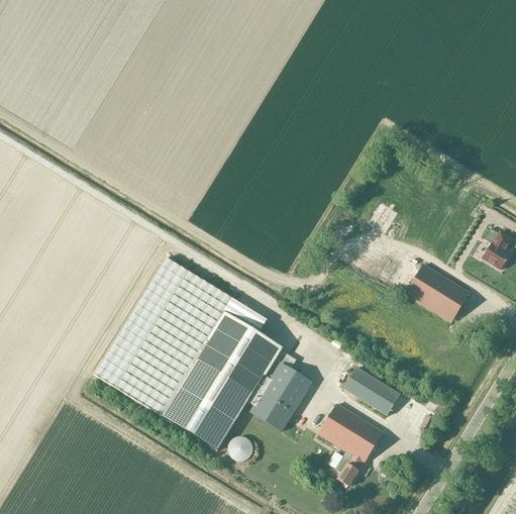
[(501,269),(510,253),(505,249),(512,237),(500,230),(499,232),(490,227),(484,238),(491,242),(483,258),(501,269)]
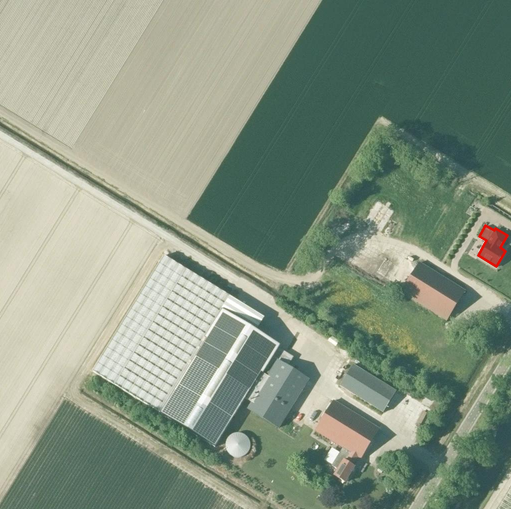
[(245,397),(251,401),(267,374),(277,359),(286,365),(292,355),(276,345),(254,331),(263,315),(163,254),(92,369),(215,444),(229,422),(245,397)]
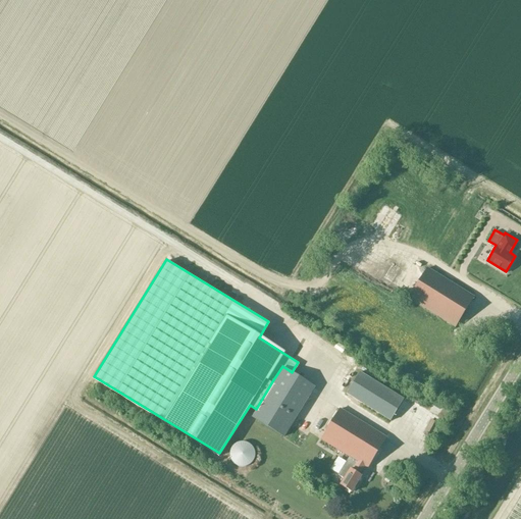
[(455,325),(473,295),(427,265),(408,296),(455,325)]
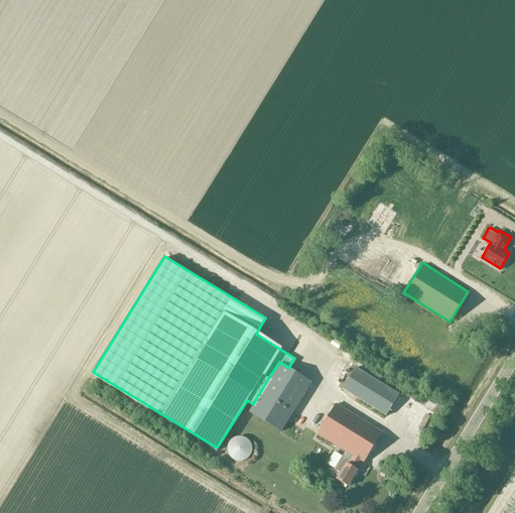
[(269,377),(253,404),(249,410),(281,429),(310,381),(288,368),(279,362),(269,377)]
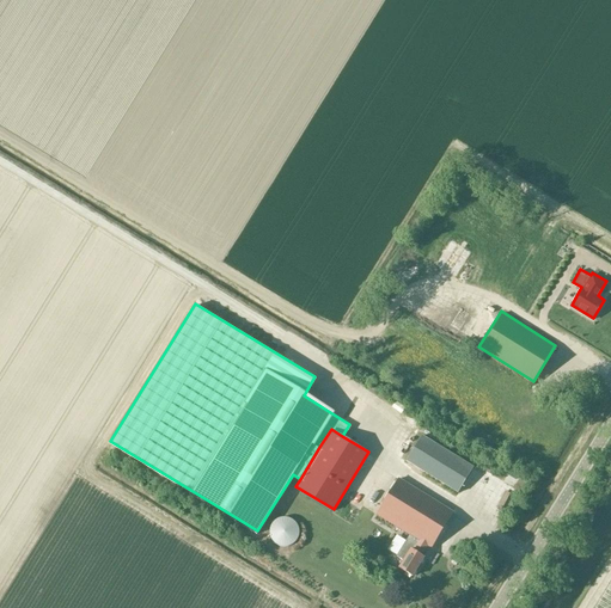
[(457,490),(474,465),(421,433),(405,458),(457,490)]
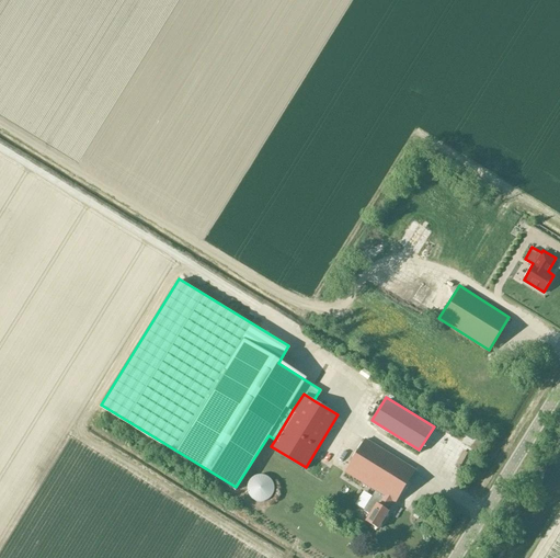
[(395,501),(415,467),(365,436),(345,469),(375,488),(363,508),(369,512),(365,519),(378,526),(388,510),(386,508),(391,499),(395,501)]
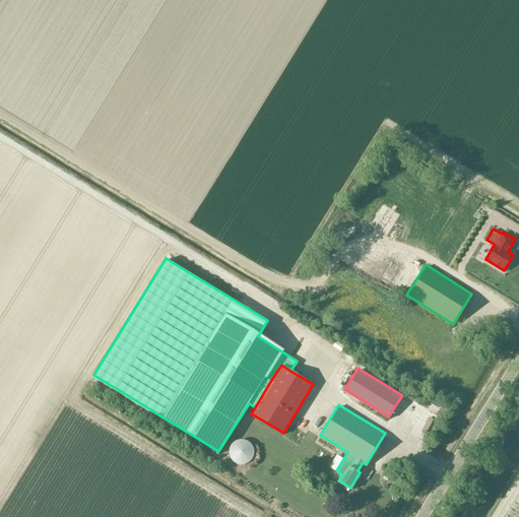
[(233,442),(231,445),(230,449),(230,453),(232,456),(234,459),(237,461),(241,462),(245,462),(248,460),(251,458),(254,454),(254,450),(254,446),(252,442),(249,440),(245,438),(241,438),(237,439),(233,442)]
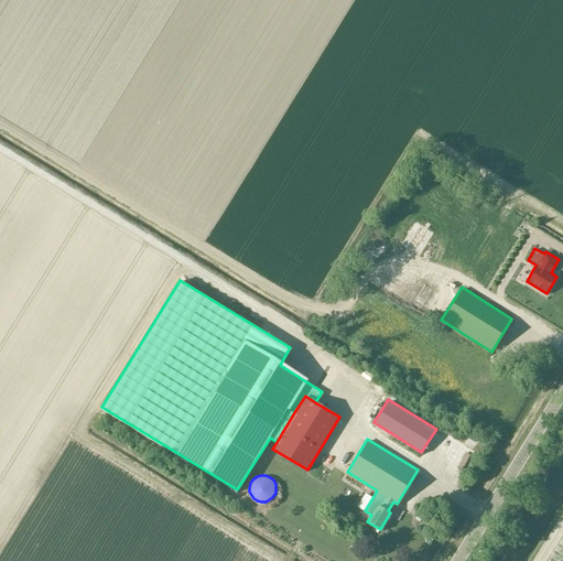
All buildings are outlined.
